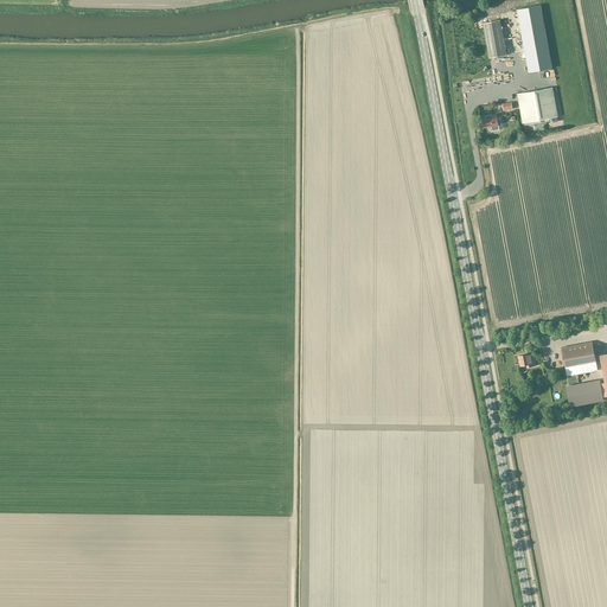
[(517,10),(529,72),(553,69),(541,6),(517,10)]
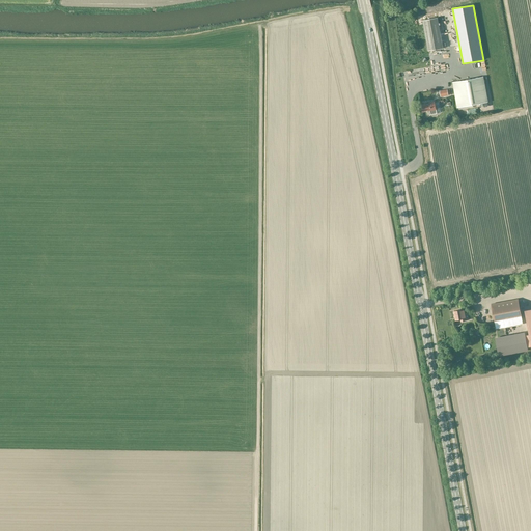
[(423,20),(428,51),(443,49),(438,18),(423,20)]
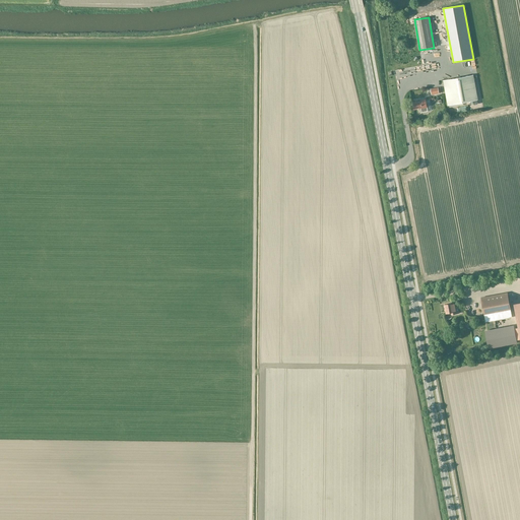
[(473,75),(443,80),(448,106),(477,101),(473,75)]
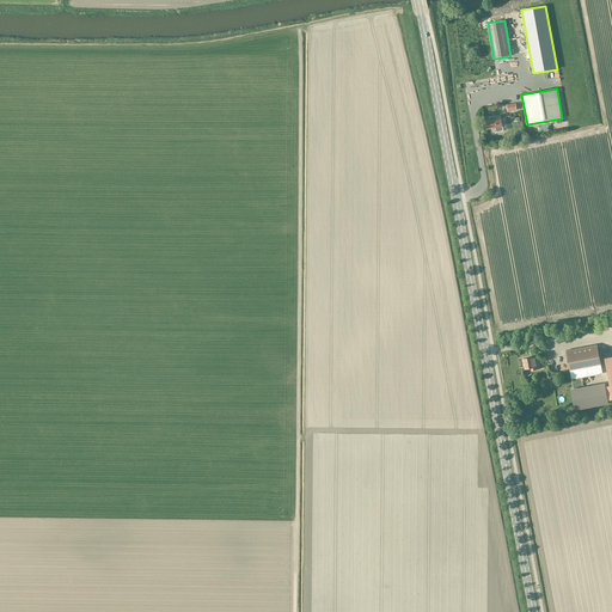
[(487,129),(495,128),(497,132),(502,132),(503,130),(502,127),(501,116),(495,117),(495,120),(485,121),(487,129)]
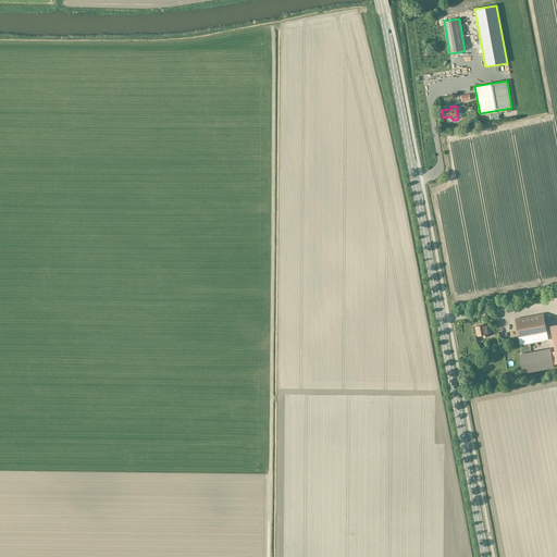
[(544,313),(516,319),(519,338),(547,333),(544,313)]
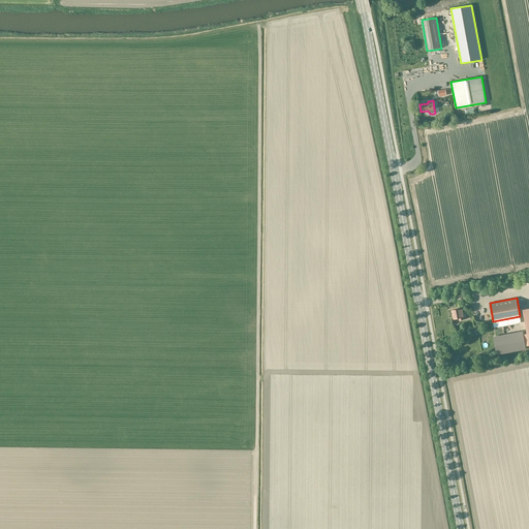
[(462,308),(453,310),(454,319),(459,318),(460,320),(467,318),(465,311),(463,312),(462,308)]
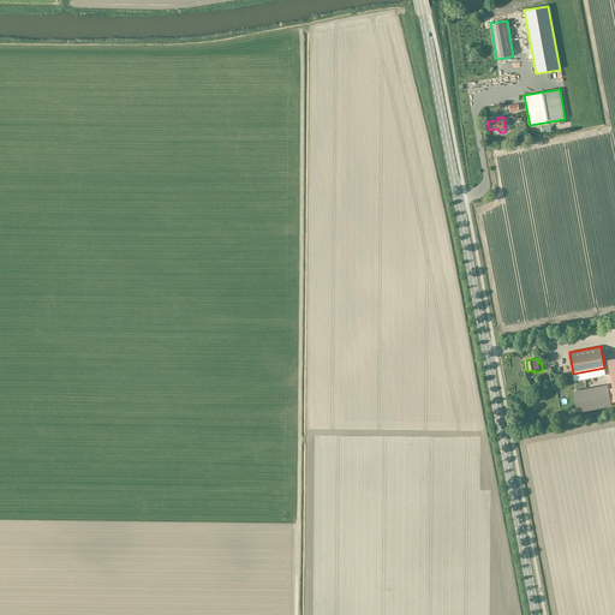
[(608,386),(575,393),(579,412),(611,405),(610,402),(608,389),(608,386)]
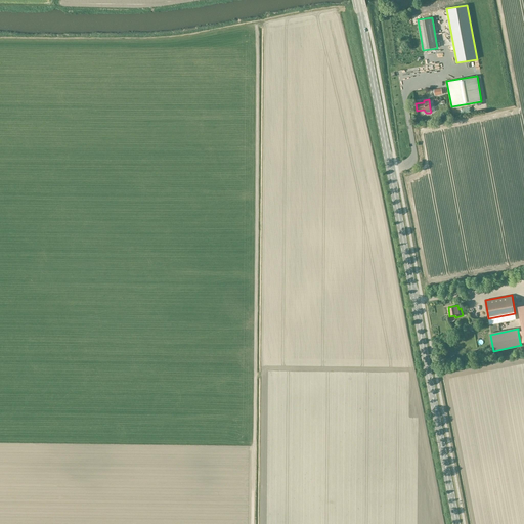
All buildings are outlined.
